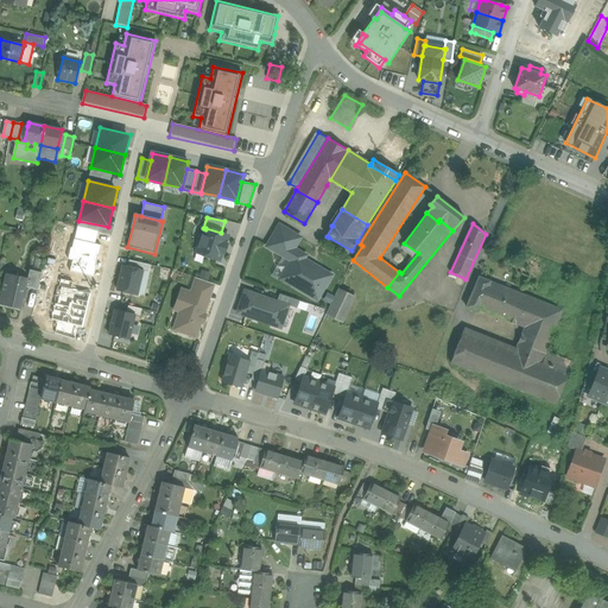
[(289,246),(291,248),(298,236),(280,226),(273,238),(289,246)]
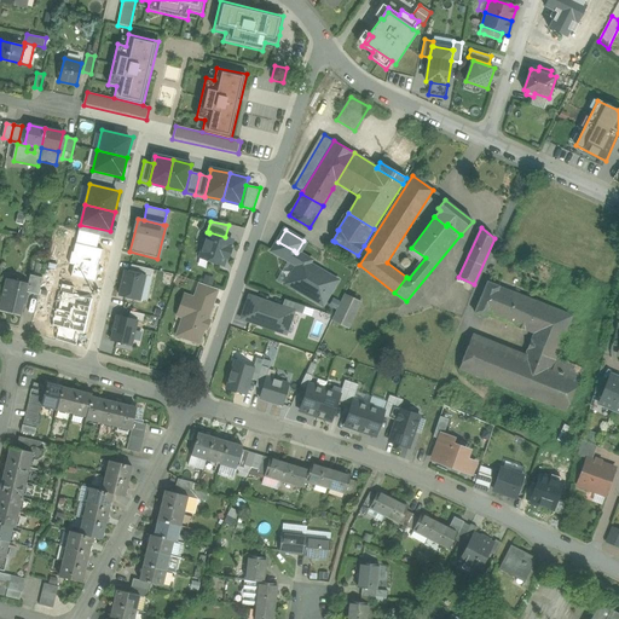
[(201,258),(223,265),(226,258),(227,258),(231,249),(229,248),(231,239),(225,237),(209,232),(209,233),(201,258)]
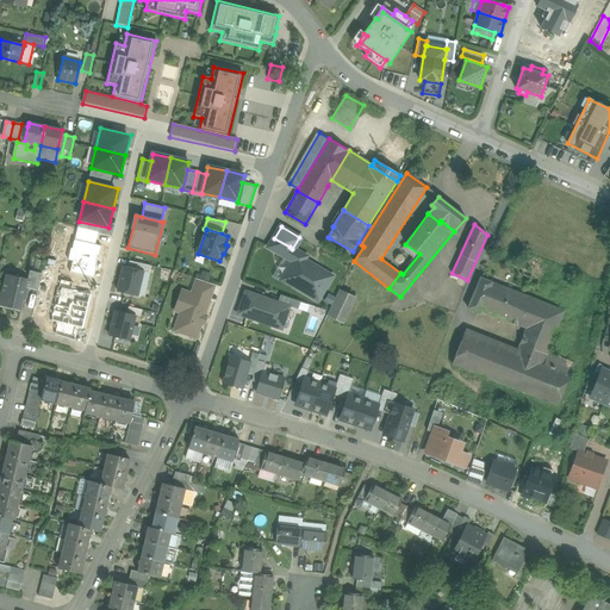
[(268,247),(284,256),(290,247),(274,238),(268,247)]
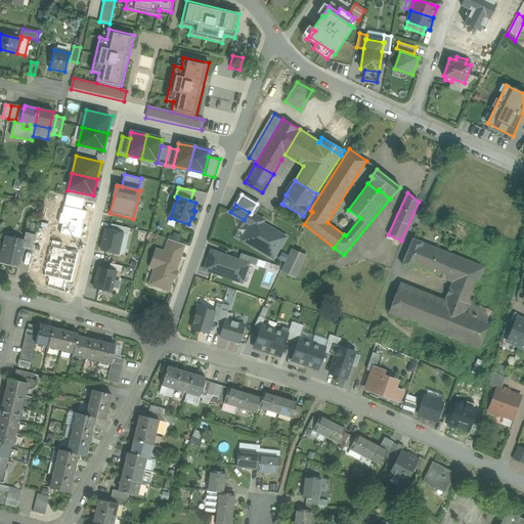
[(253,225),(244,241),(273,258),(285,237),(261,223),(263,220),(251,214),(249,212),(244,220),(253,225)]
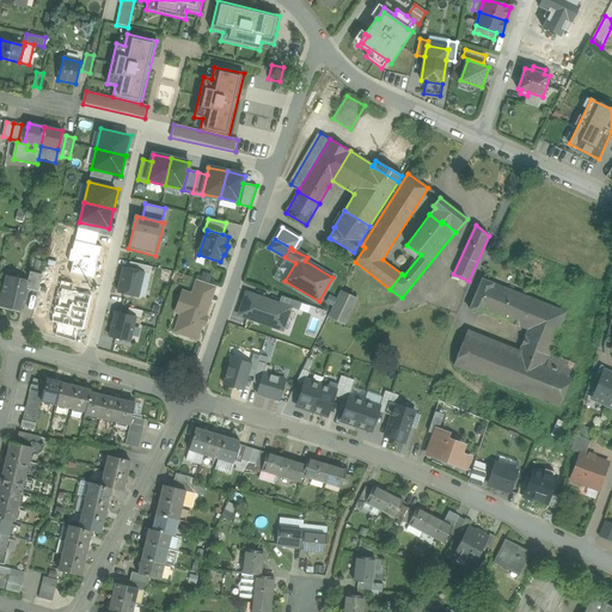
[(130,262),(128,269),(144,273),(150,274),(151,267),(130,262)]
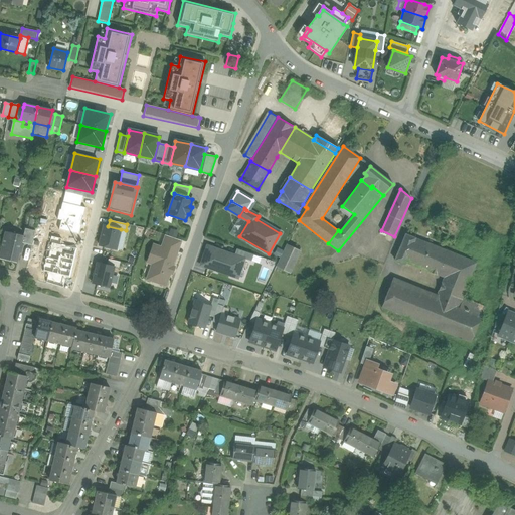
[(108,226),(104,225),(99,245),(116,249),(121,229),(108,226)]
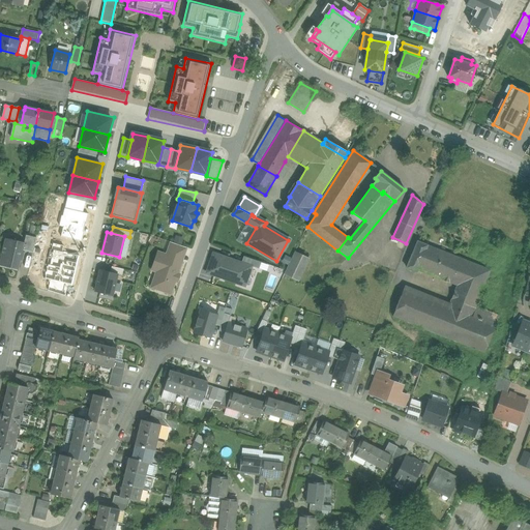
[(30,236),(26,235),(24,242),(25,243),(23,251),(33,253),(36,238),(34,237),(30,236)]
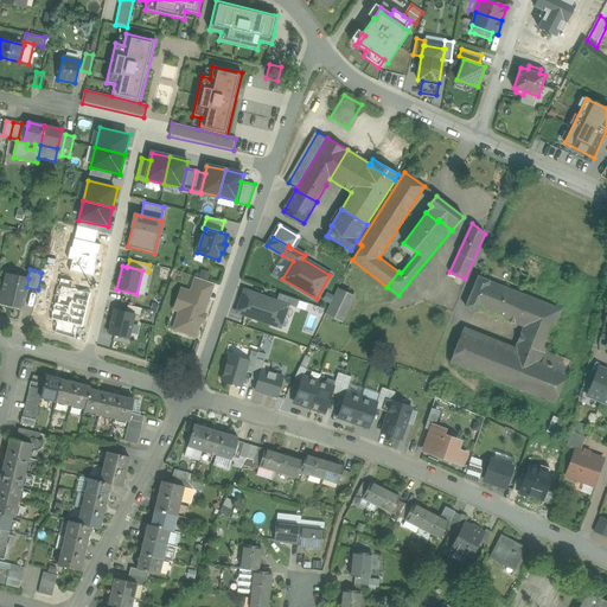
[(27,278),(6,273),(0,296),(0,304),(20,310),(24,295),(26,295),(27,289),(26,288),(26,287),(29,279),(27,278)]
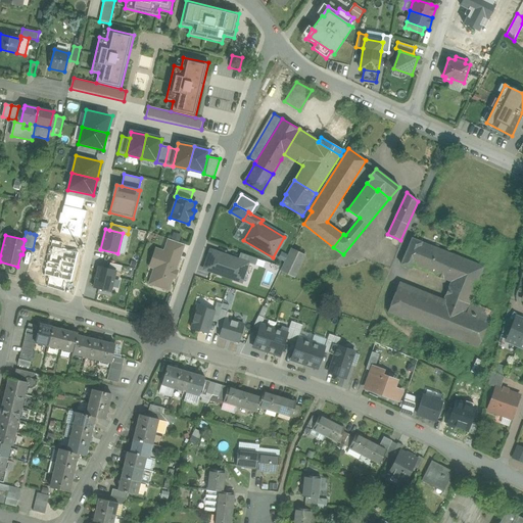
[(413,238),(401,265),(412,268),(413,266),(428,272),(437,248),(422,242),(413,238)]
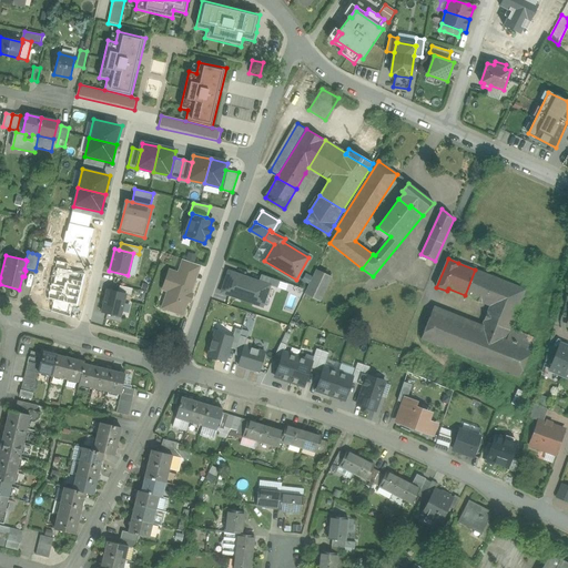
[(199,266),(188,263),(184,273),(179,271),(178,274),(194,280),(199,266)]
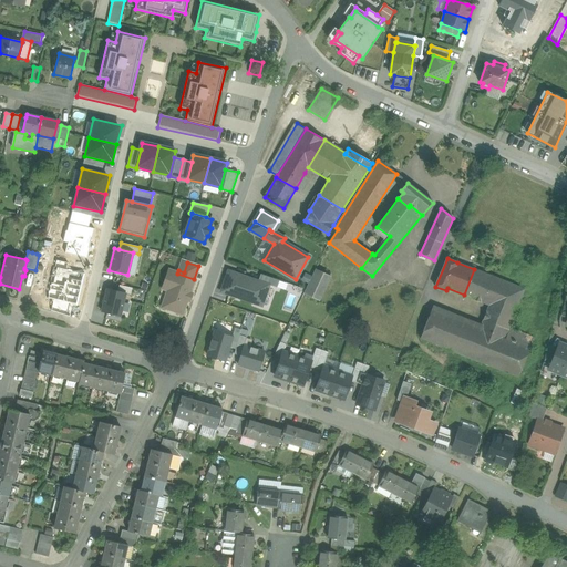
[(329,276),(317,269),(305,294),(308,295),(309,296),(318,300),(329,276)]
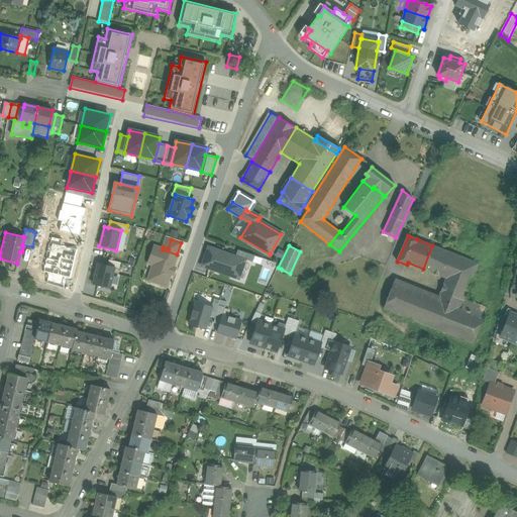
[(460,309),(463,300),(479,264),(432,245),(423,269),(445,278),(437,300),(460,309)]
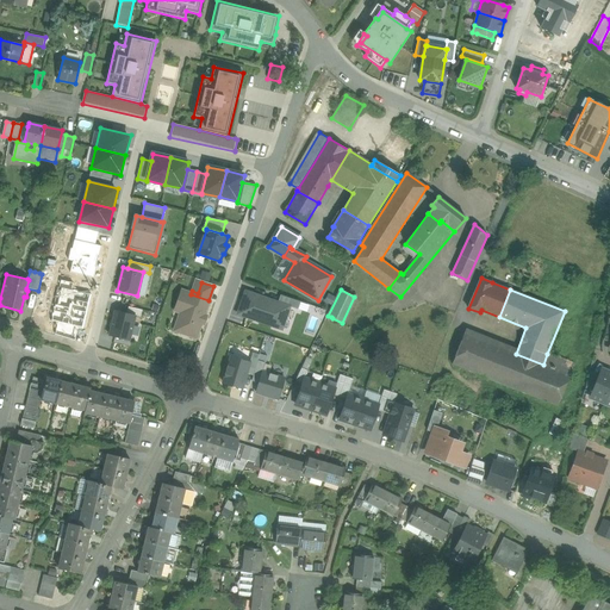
[(191,294),(181,291),(178,303),(184,304),(181,312),(175,330),(195,337),(209,300),(191,294)]
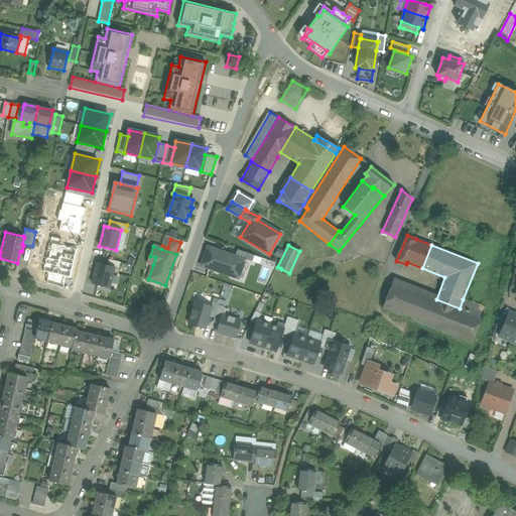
[(235,256),(208,247),(202,266),(239,279),(245,260),(235,256)]
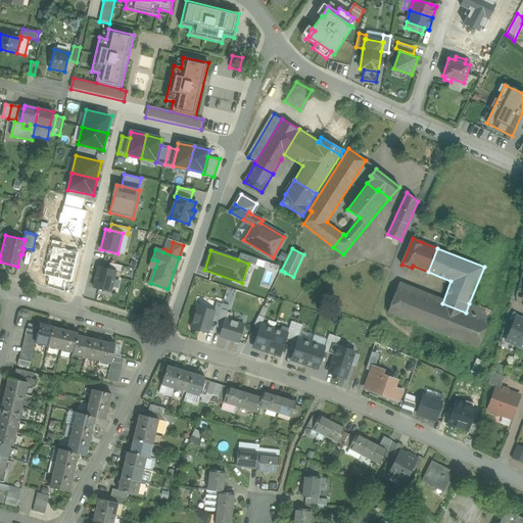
[(240,252),(238,259),(248,264),(255,266),(257,258),(240,252)]
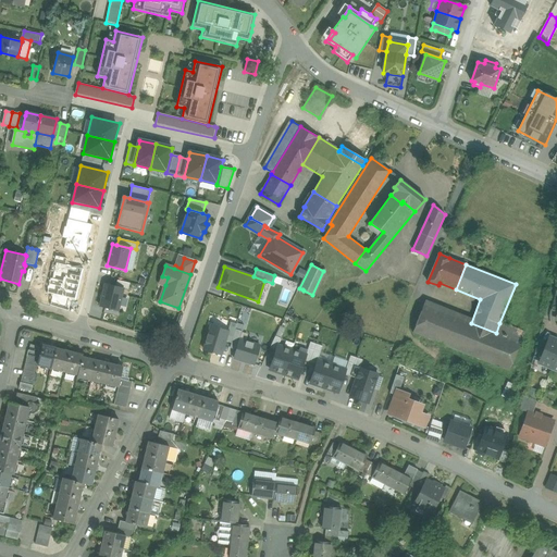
[(118,281),(115,286),(123,288),(128,289),(130,283),(118,281)]
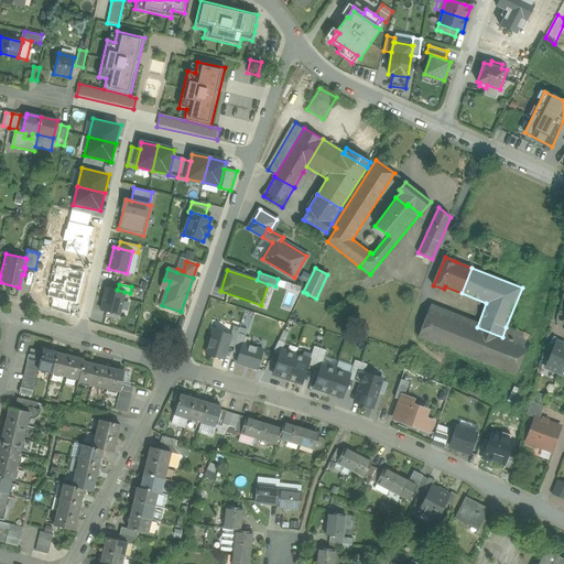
[(117,290),(107,288),(101,311),(119,315),(125,292),(117,290)]
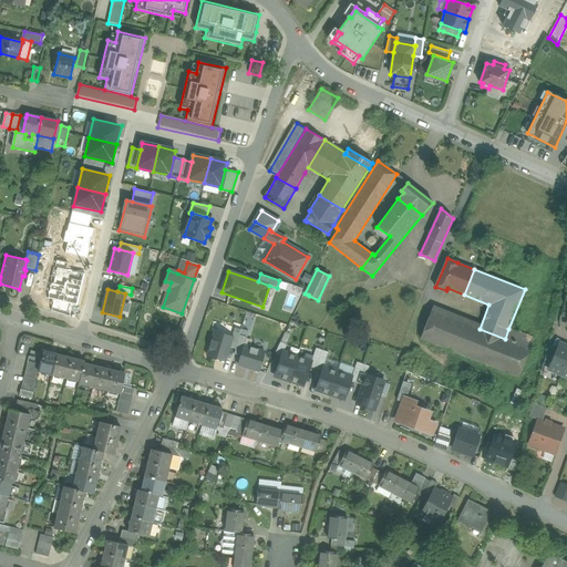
[(505,339),(480,329),(432,310),(420,339),(518,378),(529,349),(505,339)]
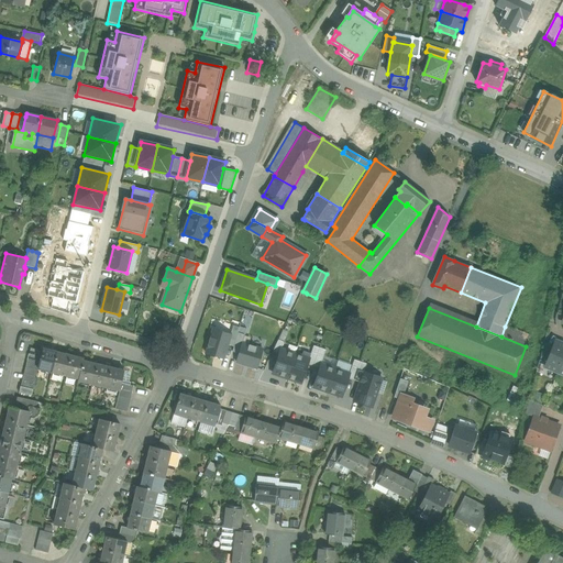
[(233,326),(231,334),(228,345),(234,346),(238,333),(240,328),(233,326)]
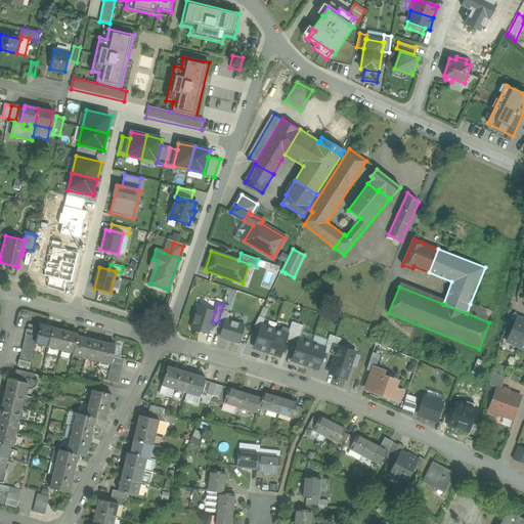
[(470,304),(467,313),(489,322),(493,313),(470,304)]
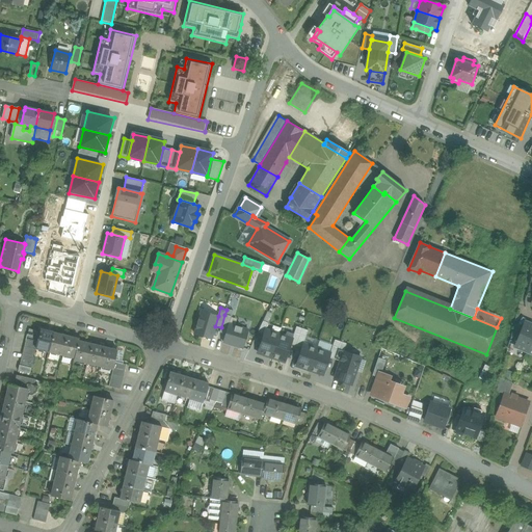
[(202,311),(194,335),(211,339),(215,326),(218,316),(202,311)]
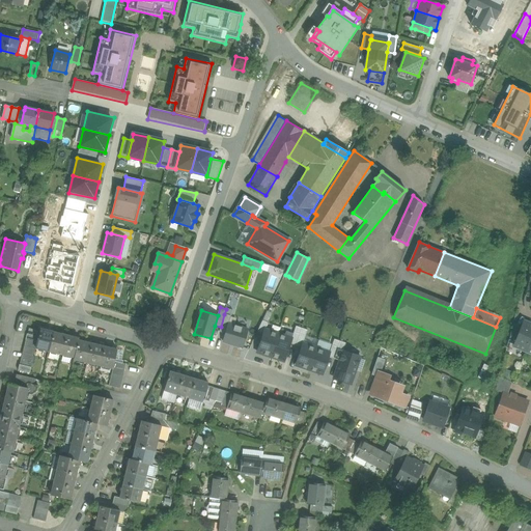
[(230,315),(224,314),(221,327),(219,332),(225,334),(228,324),(230,315)]
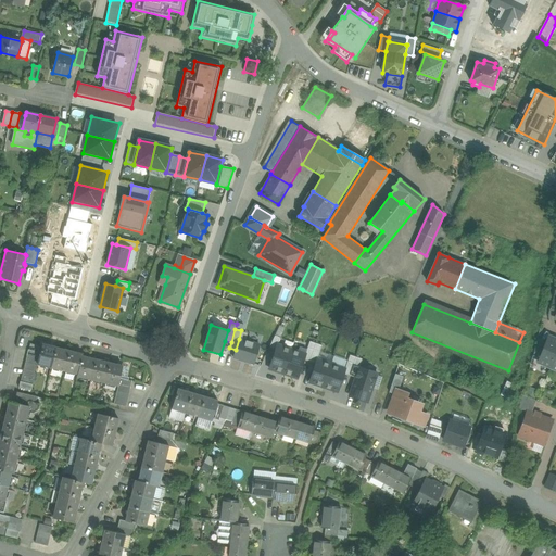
[(545,342),(539,358),(540,358),(538,363),(551,367),(555,353),(555,339),(547,337),(545,342)]
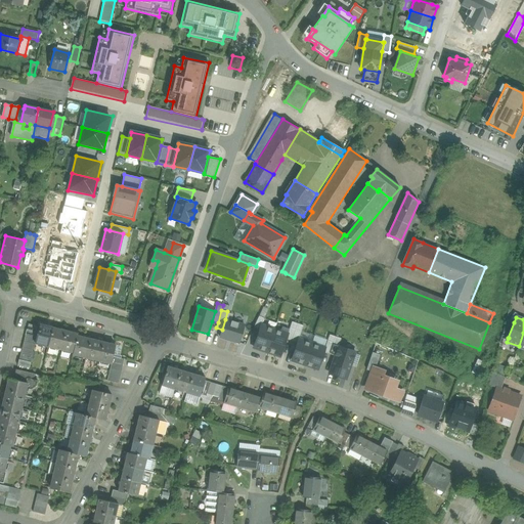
[(222,330),(220,337),(239,343),(245,325),(225,319),(222,330)]
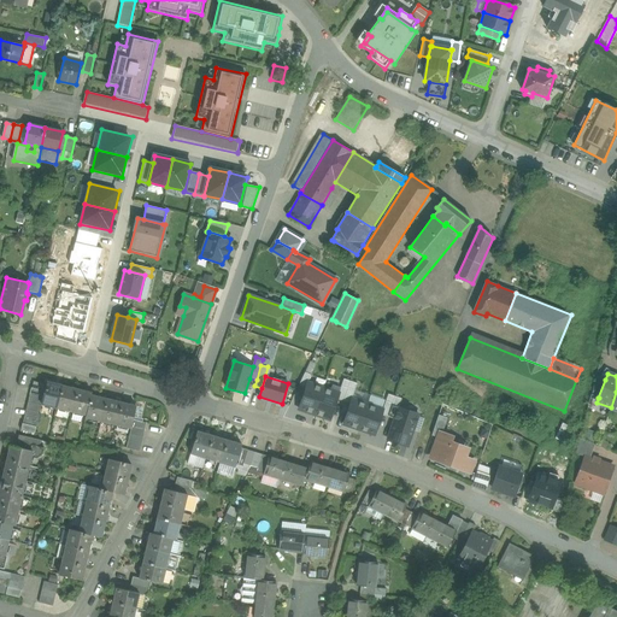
[(592,395),(598,398),(605,380),(597,376),(592,395)]
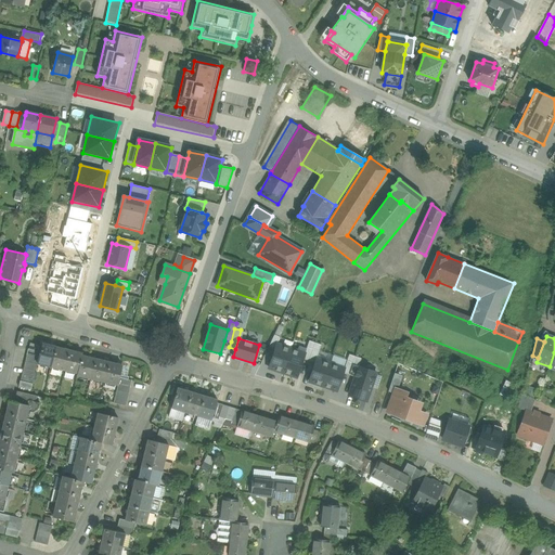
[(51,366),(55,347),(42,344),(38,363),(51,366)]
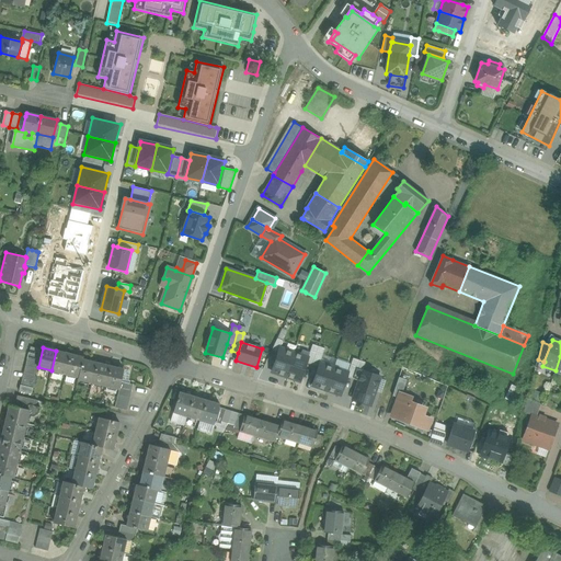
[(294,353),(279,347),(272,373),(286,377),(294,353)]
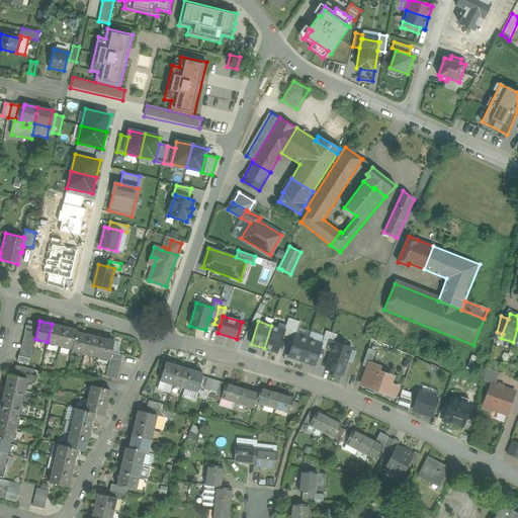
[(65,327),(52,324),(48,342),(60,345),(65,327)]
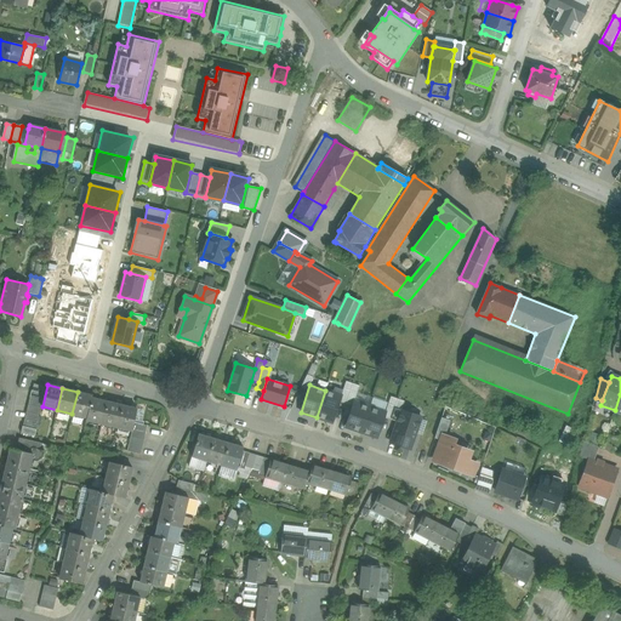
[(342,391),(334,388),(332,393),(325,391),(317,417),(332,422),(342,391)]
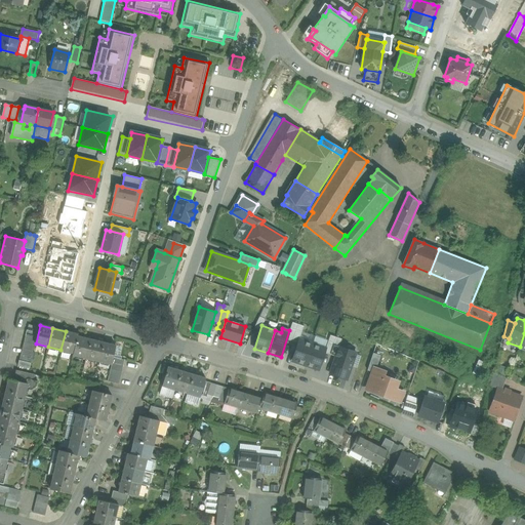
[(38,333),(27,330),(25,336),(37,339),(38,333)]
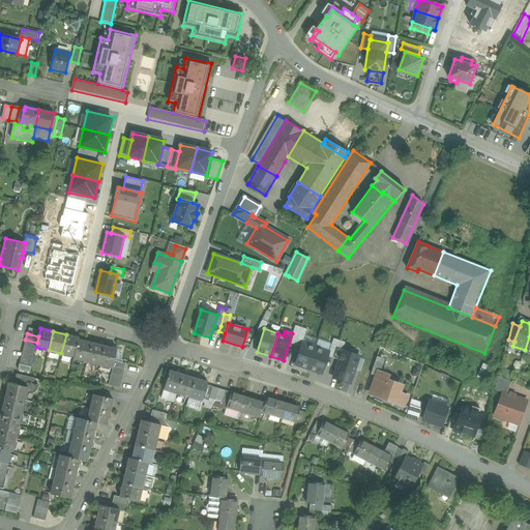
[(79,337),(66,334),(61,353),(75,356),(79,337)]
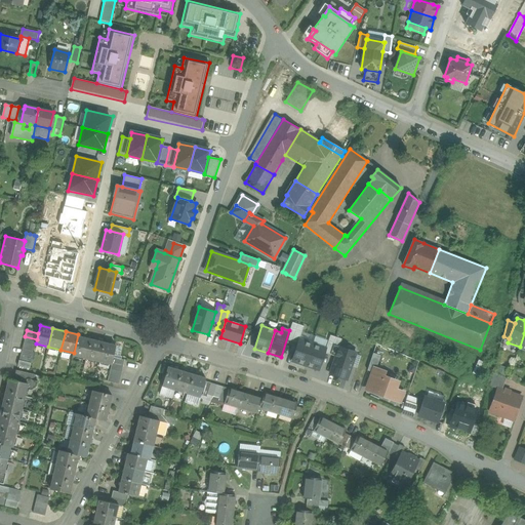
[(37,339),(25,336),(24,342),(35,346),(37,339)]
